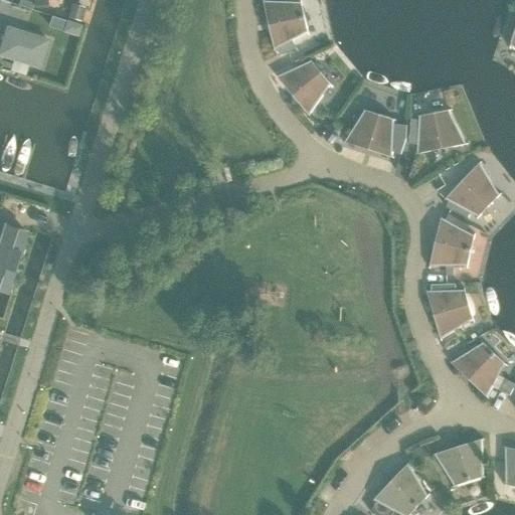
[(302,3),(264,1),(275,49),(277,48),(282,55),(299,51),(294,40),(309,32),(302,3)]
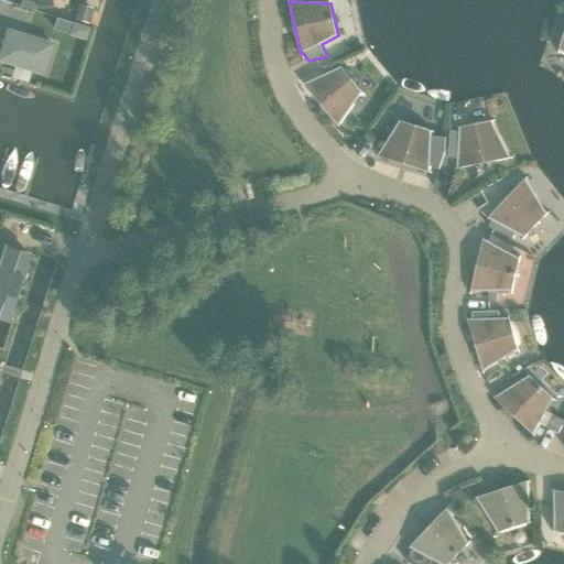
[(54,44),(6,29),(0,49),(0,62),(44,76),(54,44)]
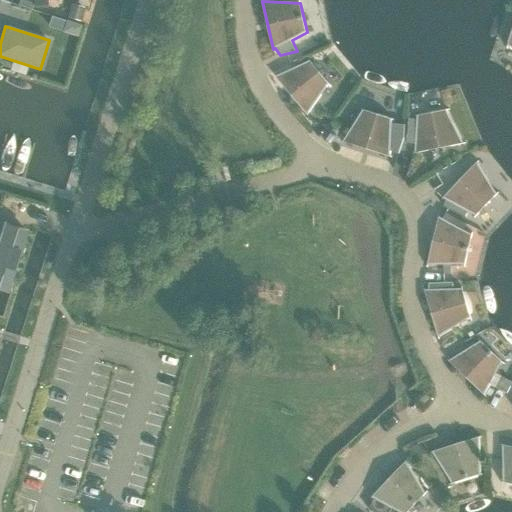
[(329,84),(310,61),(276,76),(307,114),(329,84)]
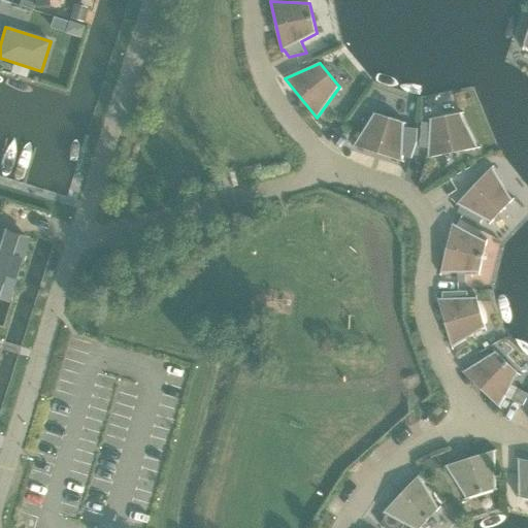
[(477,147),(461,112),(430,119),(430,123),(423,123),(421,147),(429,147),(428,158),(477,147)]
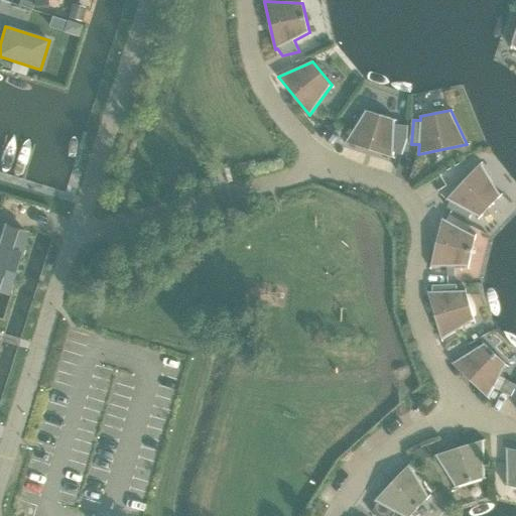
[(395,120),(366,111),(346,142),(393,157),(395,120)]
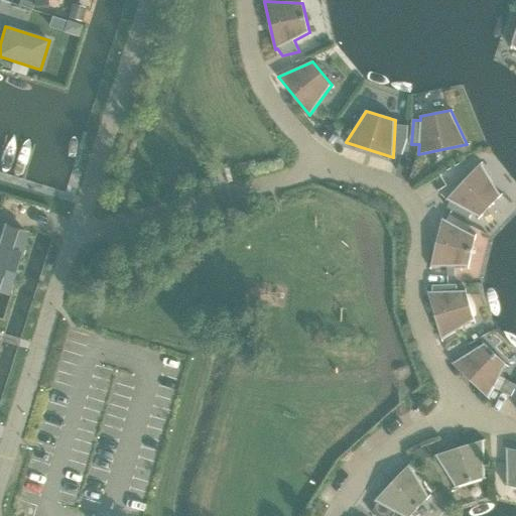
[(501,196),(481,163),(446,200),(450,202),(447,208),(470,219),(472,213),(480,218),(501,196)]
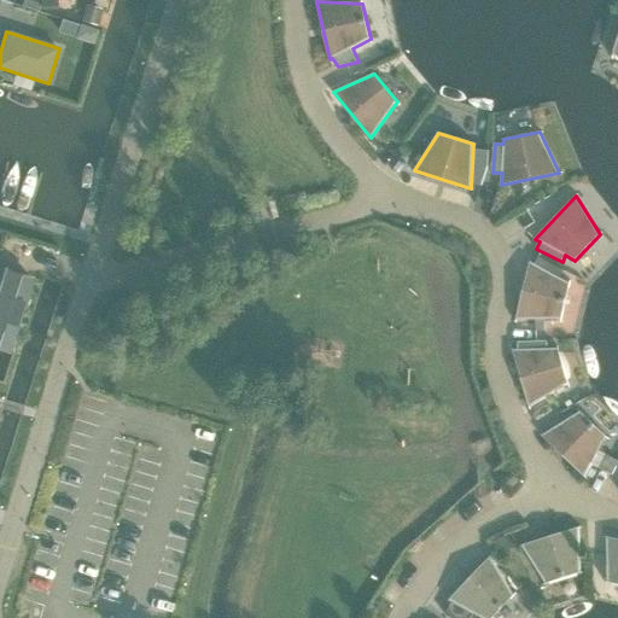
[(564,270),(538,257),(535,264),(530,262),(516,320),(561,319),(570,284),(560,278),(564,270)]
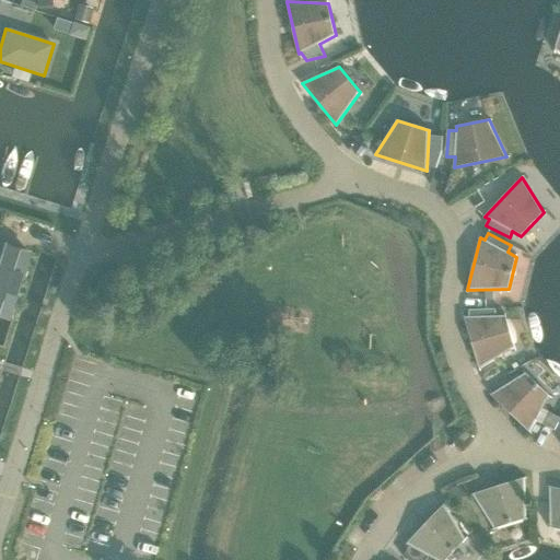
[(0,307),(16,252),(4,247),(0,260),(0,307)]
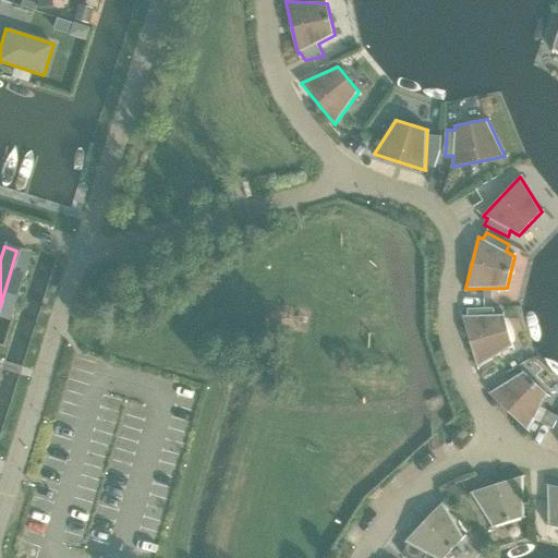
[(513,346),(504,315),(494,315),(494,307),(468,308),(468,316),(463,316),(478,367),(513,346)]
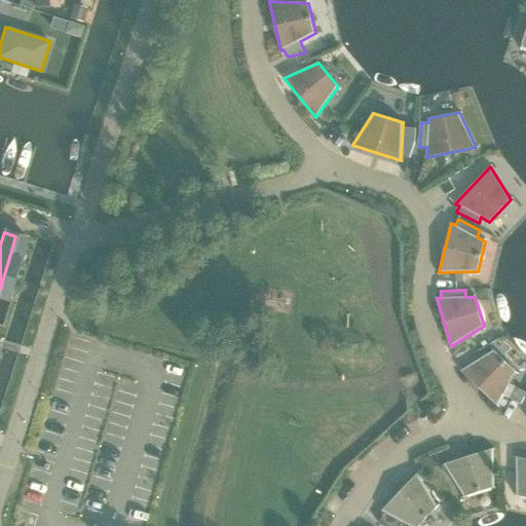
[(516,371),(493,350),(460,371),(497,406),(516,371)]
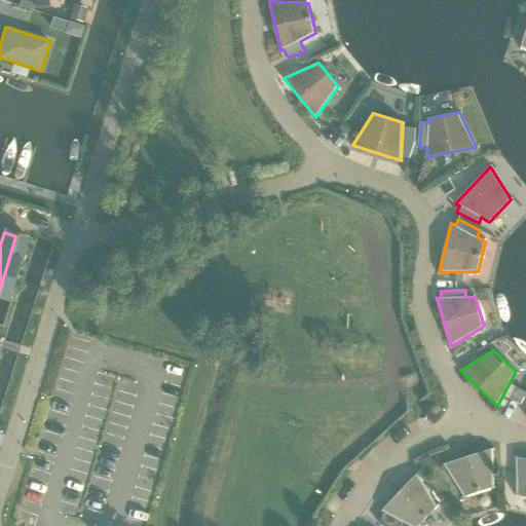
[(494,487),(492,449),(444,463),(464,496),(494,487)]
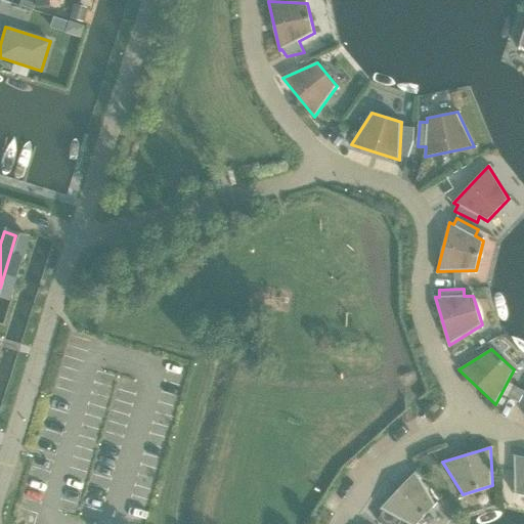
[(523,456),(515,454),(516,493),(523,494),(523,456)]
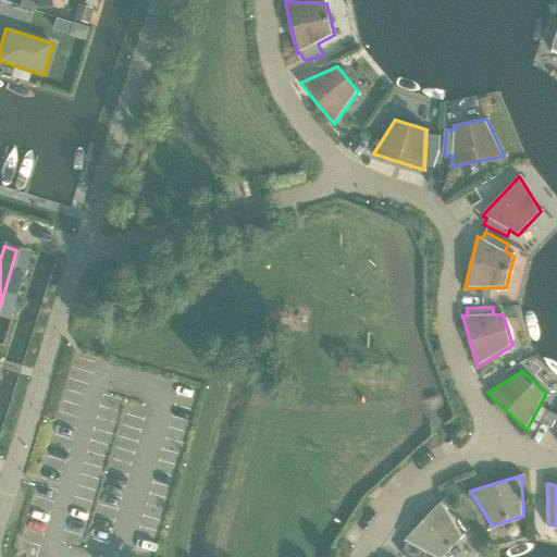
[(443,556),(463,536),(442,502),(405,541),(407,542),(401,554),(407,556),(423,556),(426,553),(435,556),(443,556)]
